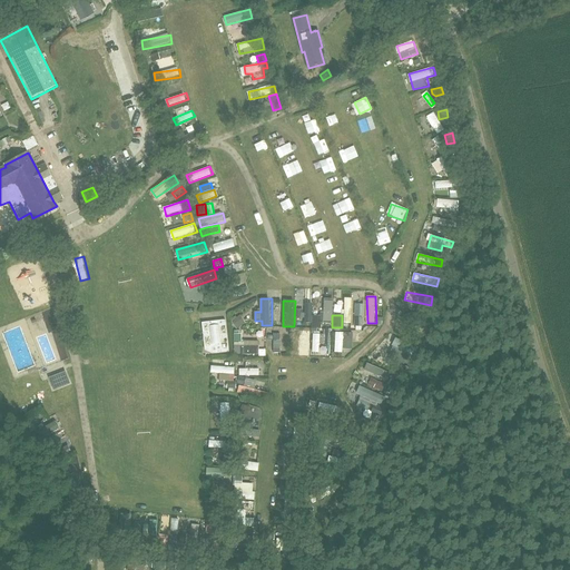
[(312,316),(311,327),(321,328),(321,323),(320,323),(320,316),(312,316)]
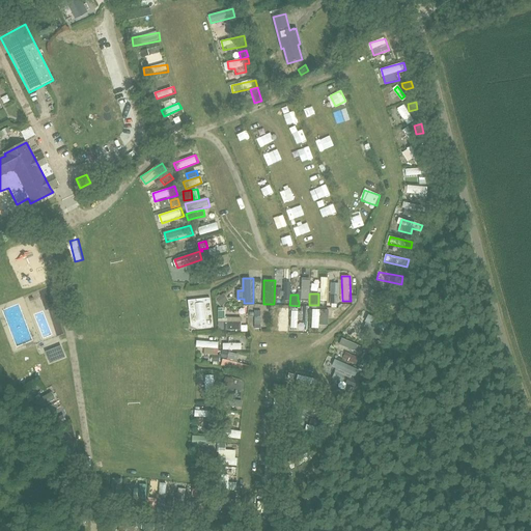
[(216,299),(215,299),(220,307),(224,304),(220,297),(216,299)]
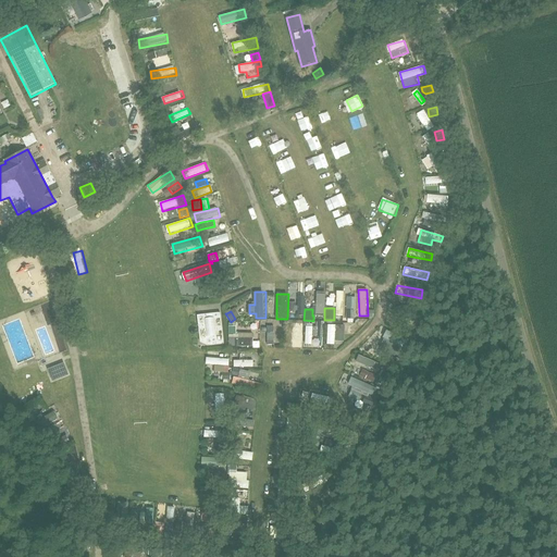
[(199,341),(207,339),(207,346),(217,345),(215,343),(223,343),(220,312),(212,313),(212,316),(203,317),(203,314),(197,316),(199,341)]
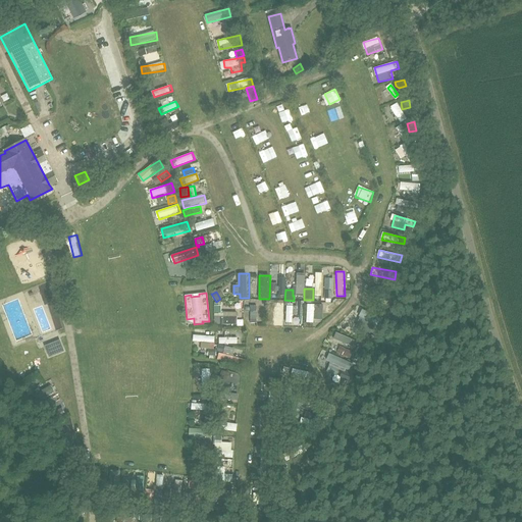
[(302,305),(286,305),(286,323),(294,323),(294,315),(301,315),(302,305)]
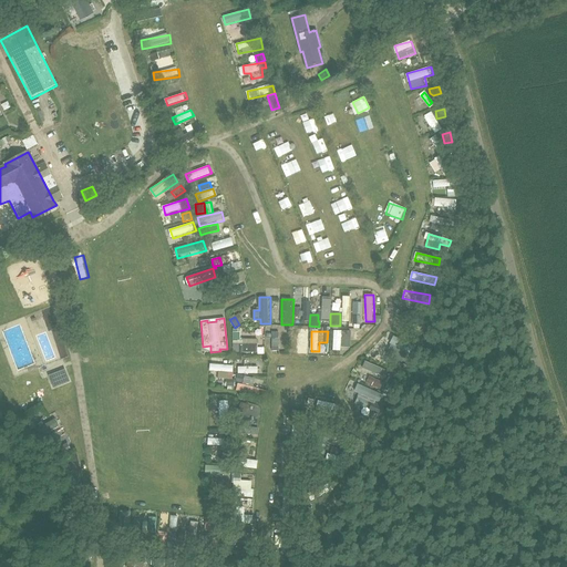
[(394,336),(385,353),(406,363),(415,347),(394,336)]
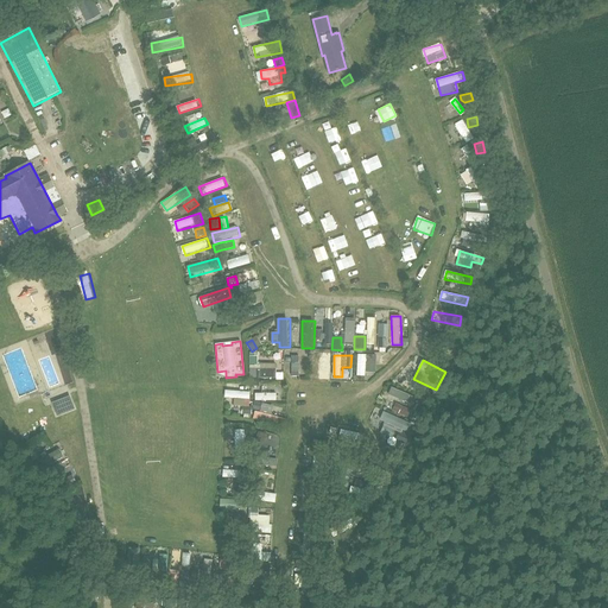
[(227,390),(226,398),(235,399),(235,405),(251,406),(252,392),(227,390)]
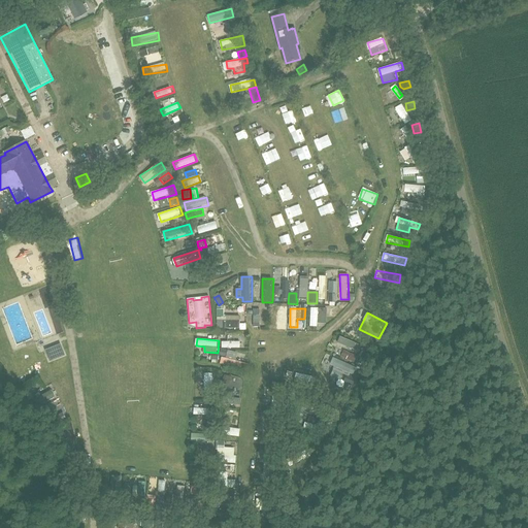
[(64,355),(60,345),(45,351),(50,360),(64,355)]
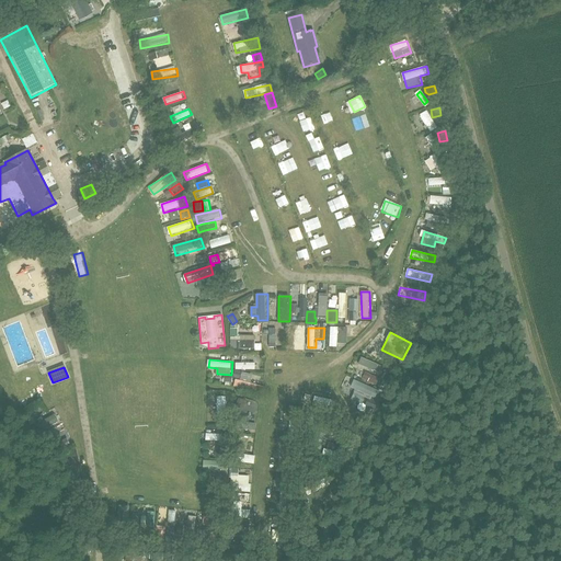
[(370,375),(367,381),(375,385),(378,378),(370,375)]
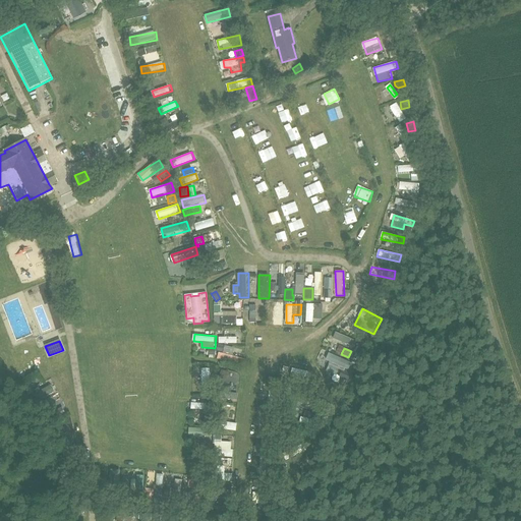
[(244,358),(218,352),(217,359),(242,365),(244,358)]
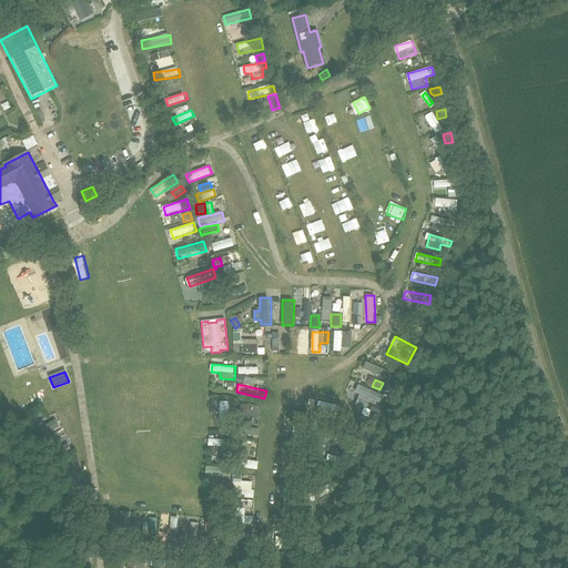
[(383,394),(378,405),(383,406),(387,396),(383,394)]
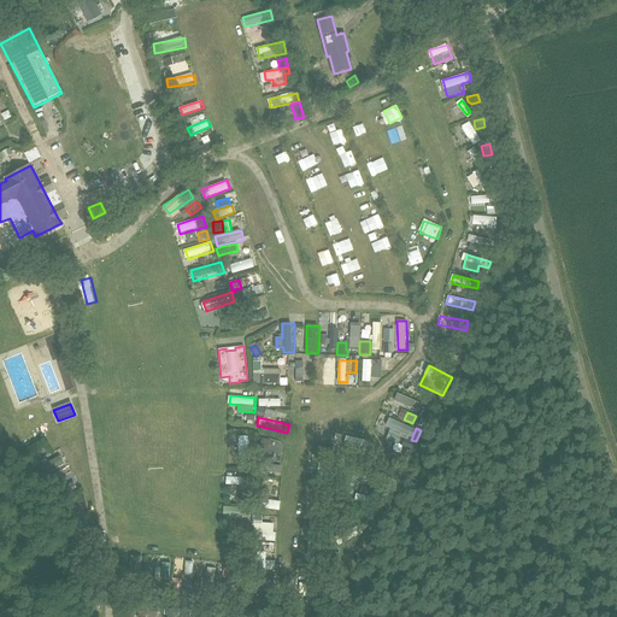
[(388,432),(385,439),(398,445),(400,436),(388,432)]
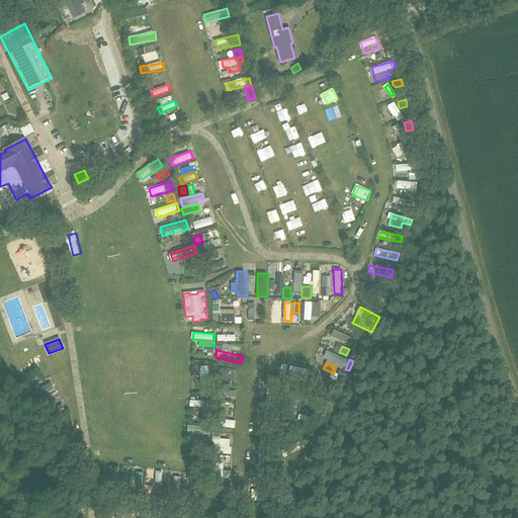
[(209,389),(209,365),(201,365),(201,389),(209,389)]
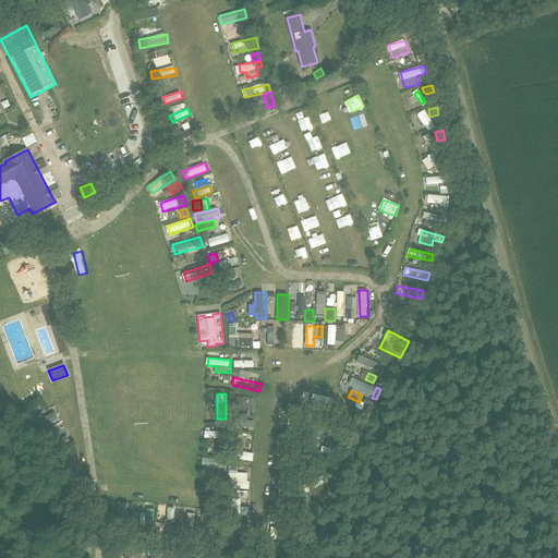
[(237,396),(234,404),(243,407),(245,398),(237,396)]
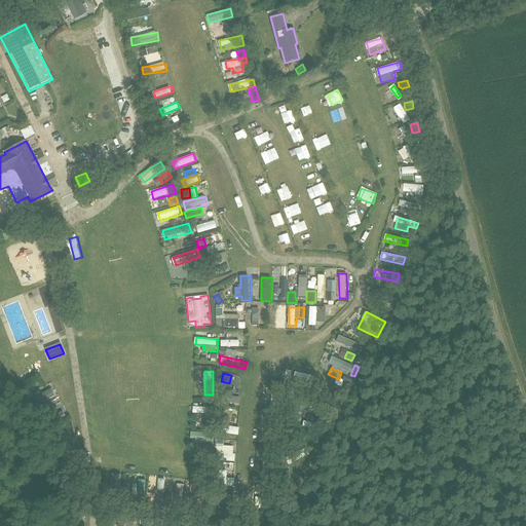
[(344,374),(341,380),(349,384),(353,376),(347,374),(345,373),(344,374)]
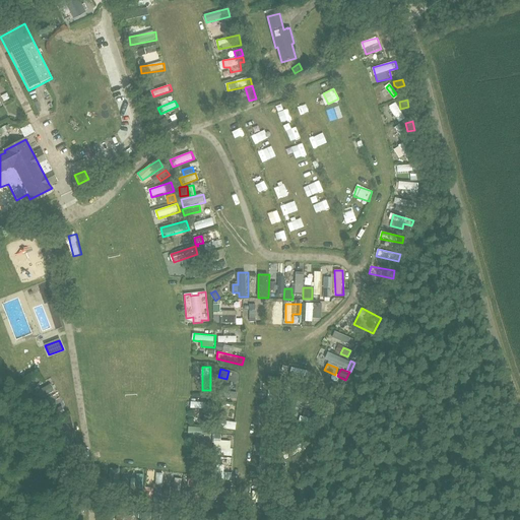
[(25,381),(20,385),(24,390),(29,386),(25,381)]
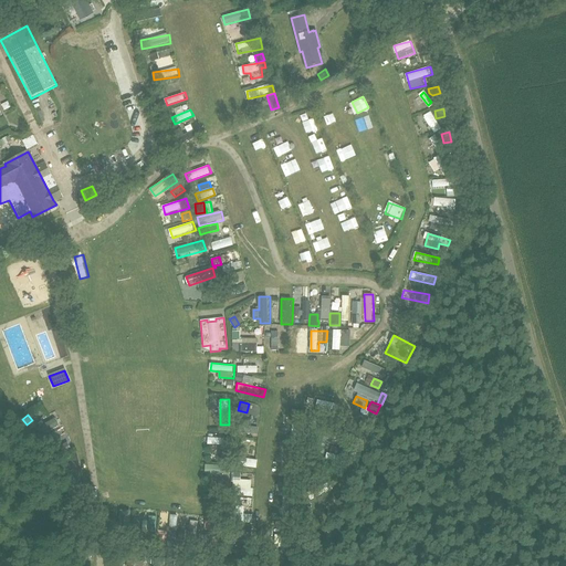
[(33,430),(38,438),(61,426),(56,417),(33,430)]
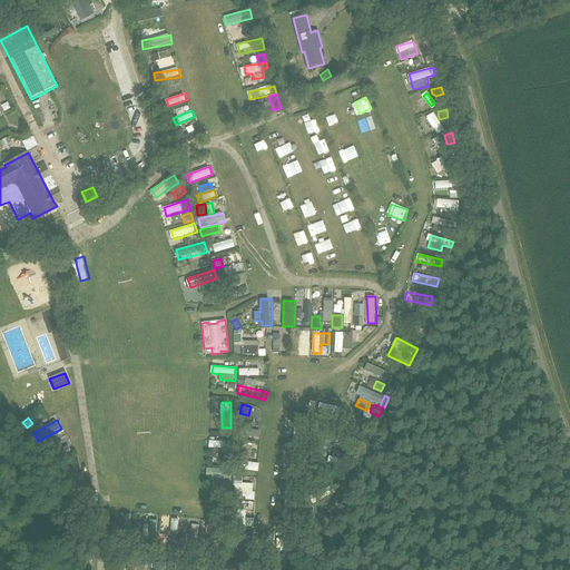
[(333,450),(333,463),(343,464),(343,450),(333,450)]
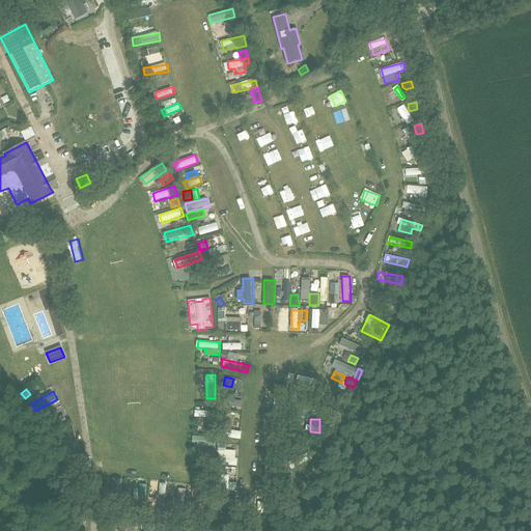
[(216,445),(216,436),(193,436),(193,445),(216,445)]
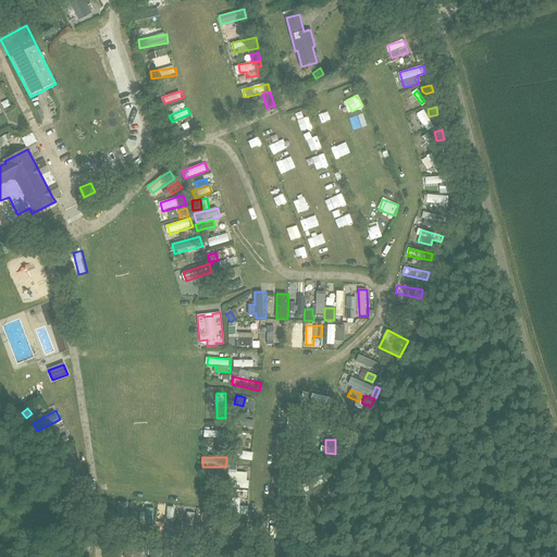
[(75,480),(69,483),(70,484),(73,490),(79,486),(77,483),(75,480)]
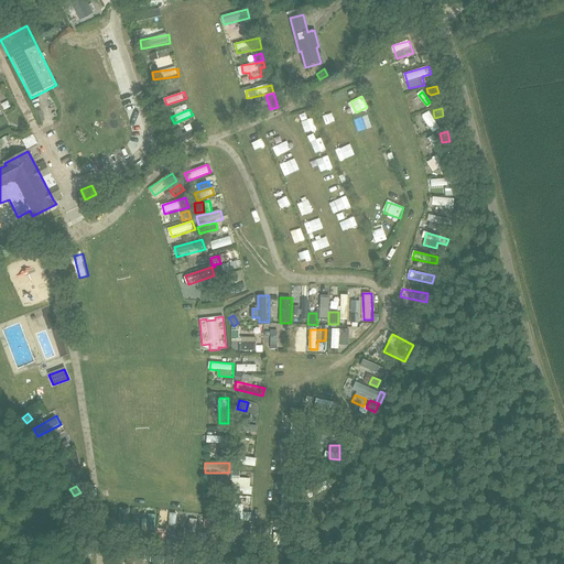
[(219,550),(220,520),(205,519),(205,529),(209,529),(208,550),(219,550)]
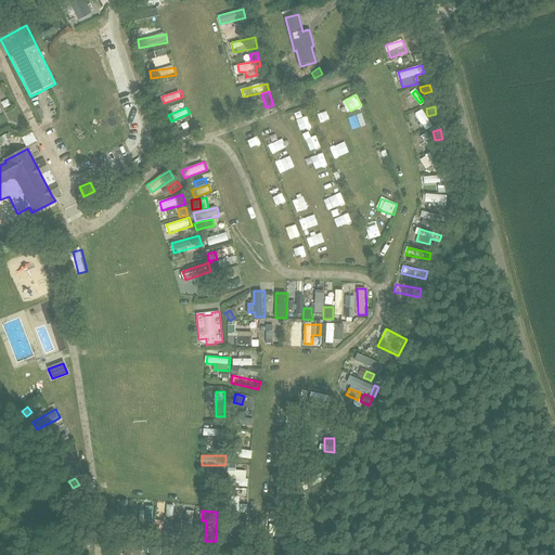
[(103,518),(103,527),(112,528),(112,518),(103,518)]
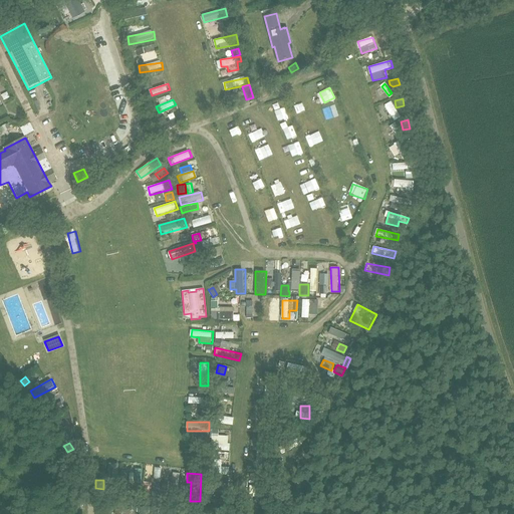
[(143,489),(142,497),(151,498),(151,492),(151,489),(143,489)]
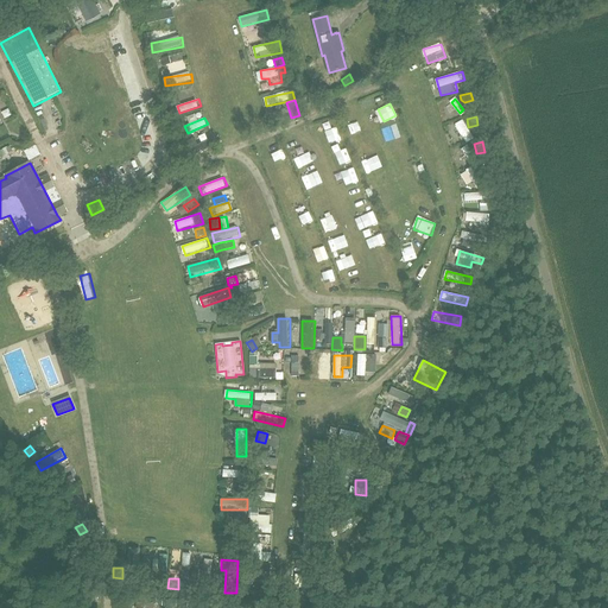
[(211,578),(210,593),(220,594),(221,584),(215,584),(215,580),(211,578)]
